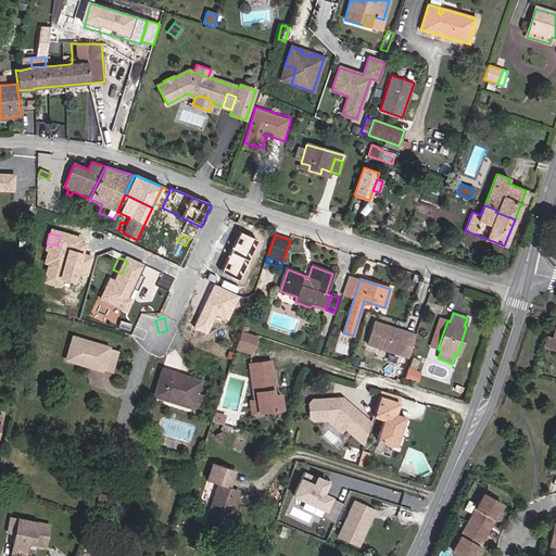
[(438,349),(447,320),(440,318),(430,346),(438,349)]
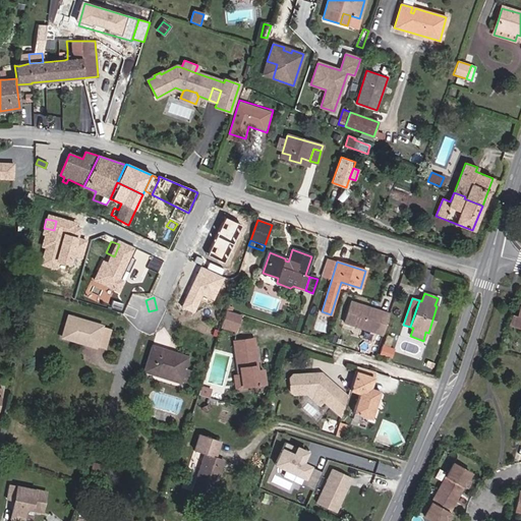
[(389,313),(350,301),(344,323),(382,335),(389,313)]
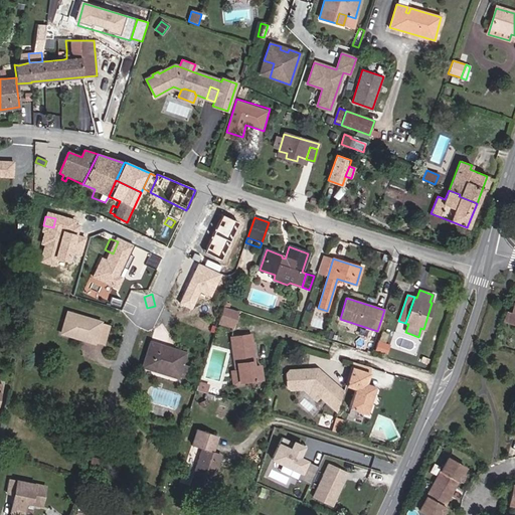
[(514,303),(513,302),(510,312),(507,311),(503,321),(514,324),(514,303)]
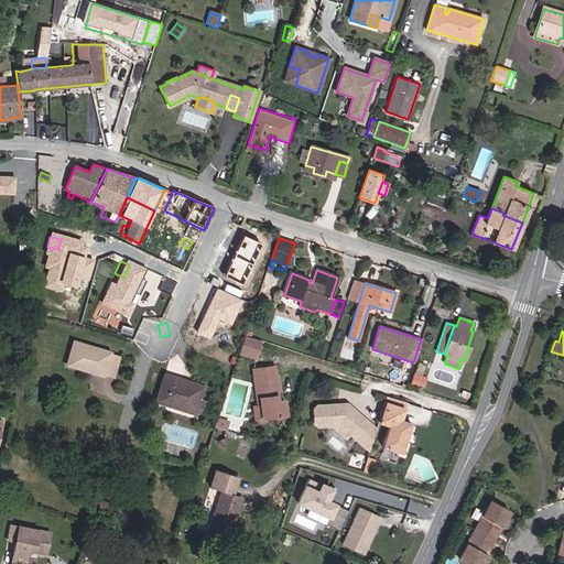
[(255,359),(261,342),(250,338),(245,336),(238,354),(255,359)]
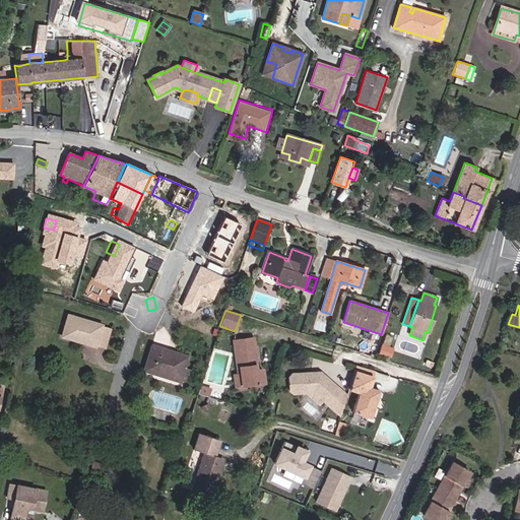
[(102,327),(102,325),(68,315),(61,336),(95,346),(96,344),(102,327)]
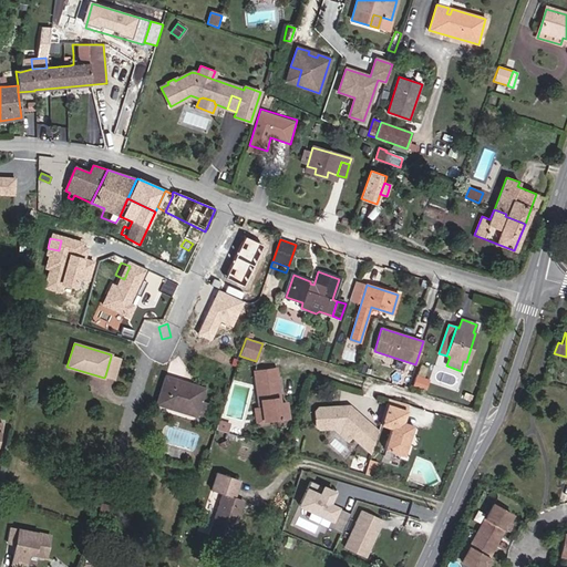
[(114,379),(120,360),(111,357),(105,375),(114,379)]
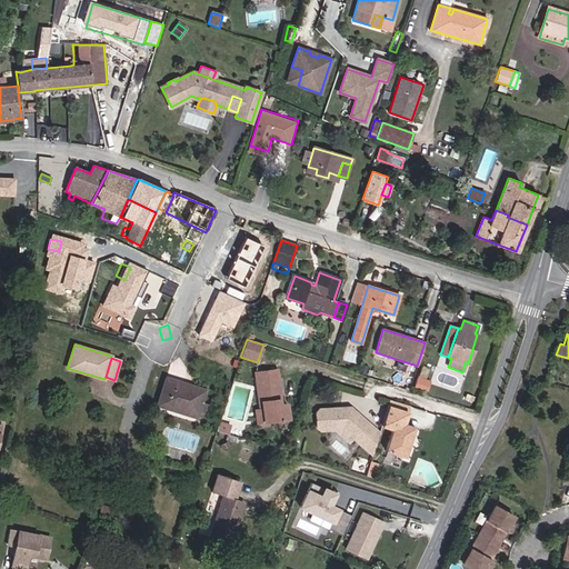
[(281,400),(277,370),(255,373),(258,402),(261,402),(265,422),(277,420),(285,419),(289,419),(287,403),(279,405),(278,401),(281,400)]
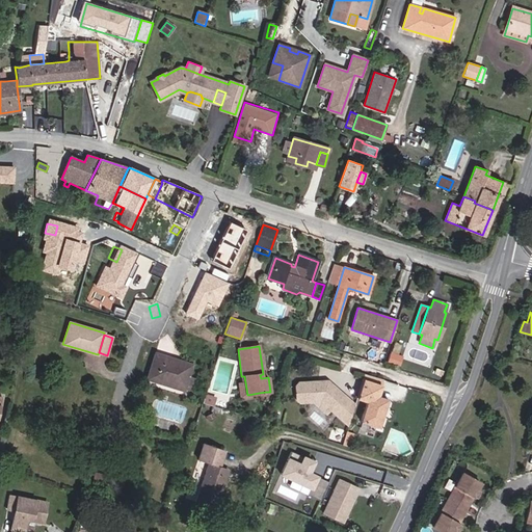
[(397,354),(400,348),(393,346),(391,352),(397,354)]
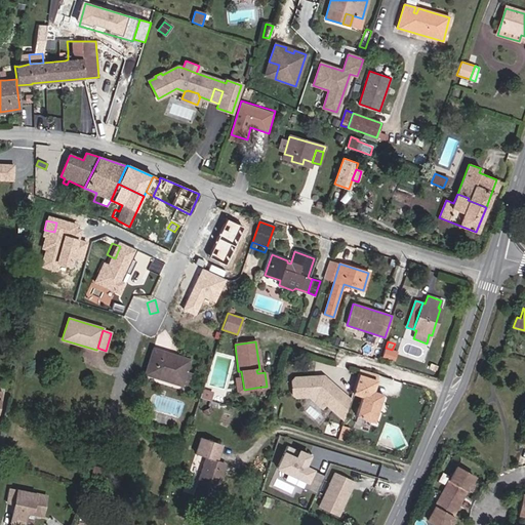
[(186,371),(189,360),(153,349),(146,373),(182,385),(182,384),(190,387),(194,373),(186,371)]
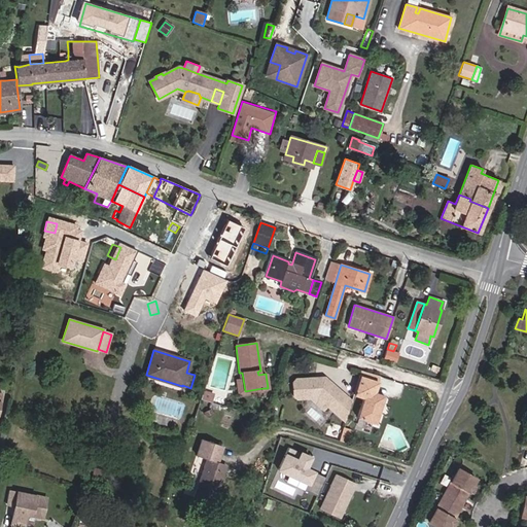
[(394,364),(398,355),(386,351),(383,361),(394,364)]
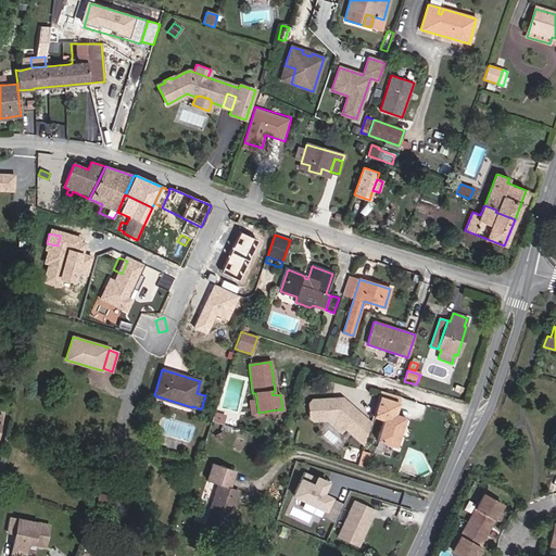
[(258,413),(255,393),(252,393),(253,401),(250,401),(251,416),(258,415),(258,413)]
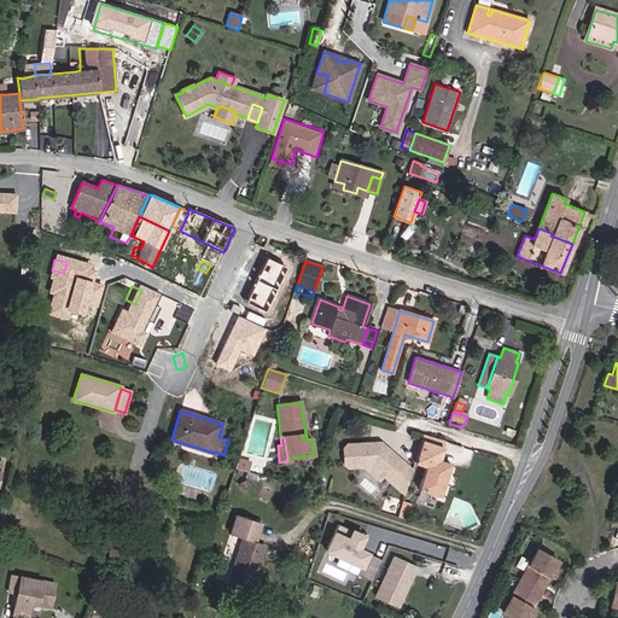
[(380,442),(347,444),(343,448),(344,465),(348,468),(363,467),(372,466),(383,476),(403,495),(412,471),(380,442)]
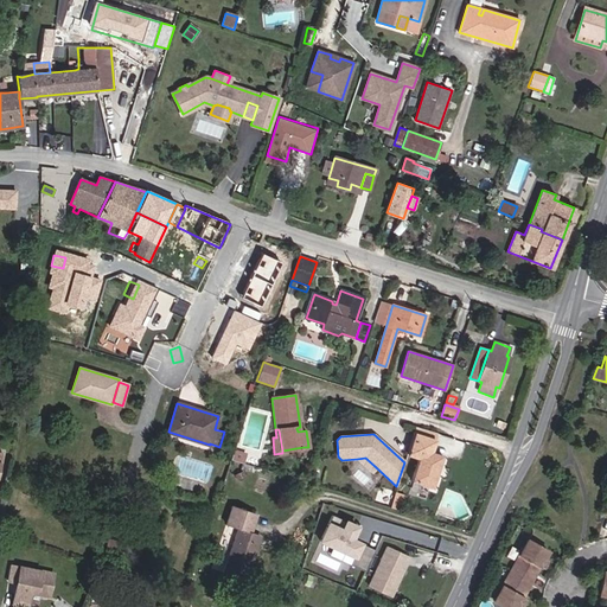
[(432,489),(442,455),(432,452),(435,441),(414,434),(407,455),(417,459),(410,481),(432,489)]
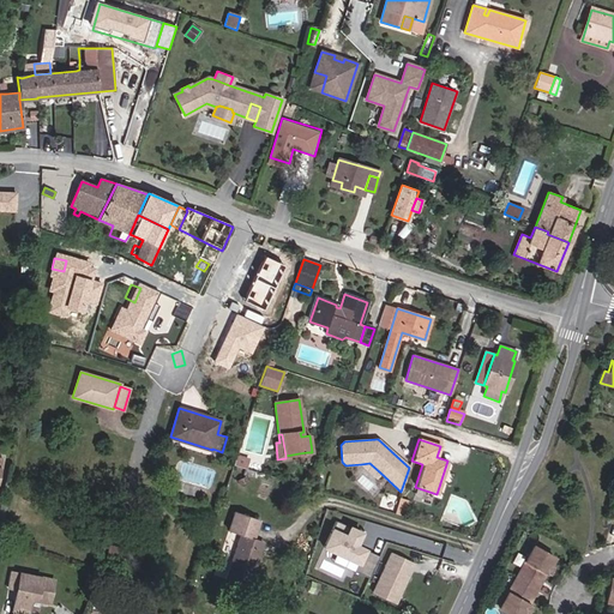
[(246,469),(248,458),(236,455),(233,464),(246,469)]
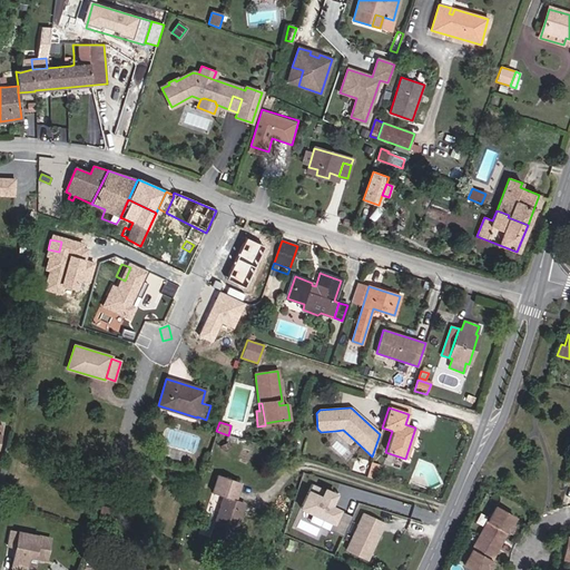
[(353,439),(343,430),(335,431),(349,443),(353,439)]
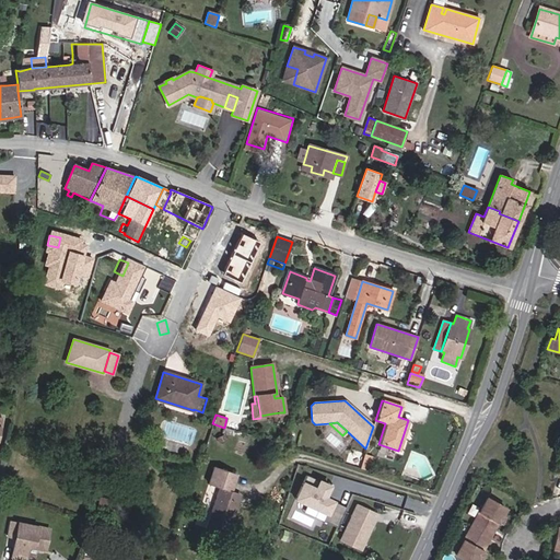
[(368,470),(372,457),(363,455),(360,468),(368,470)]
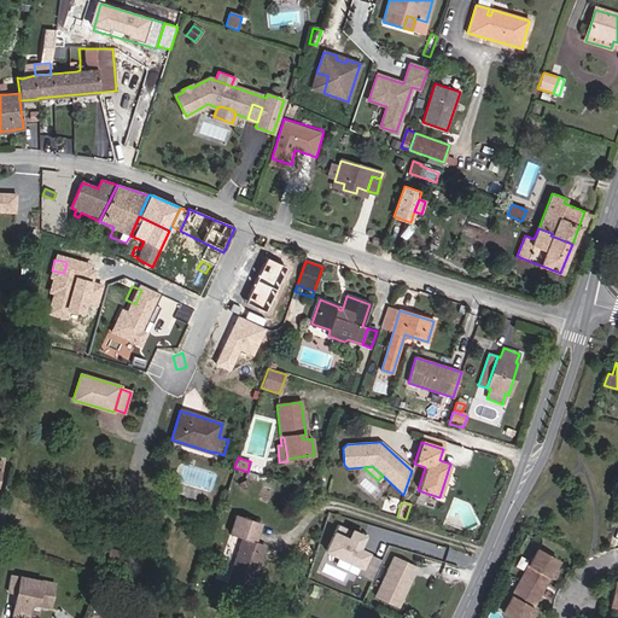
[(250,590),(266,546),(255,542),(261,524),(235,516),(229,534),(242,537),(226,582),(250,590)]
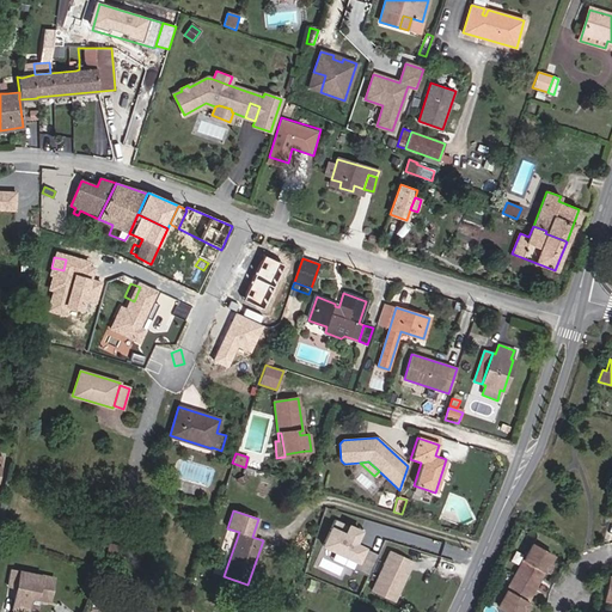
[(354,544),(360,531),(335,520),(323,545),(357,562),(353,570),(368,577),(378,555),(354,544)]
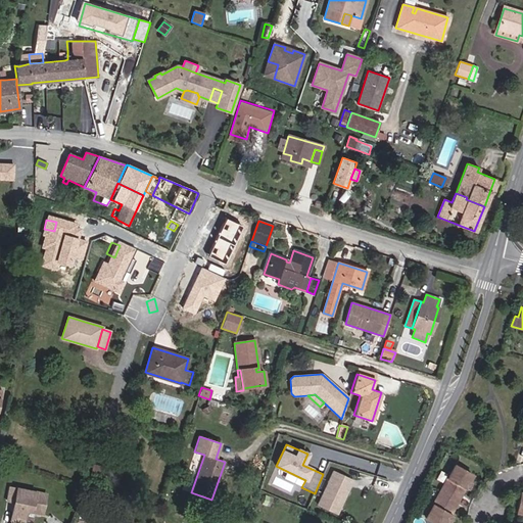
[(353,455),(350,464),(374,472),(377,462),(353,455)]
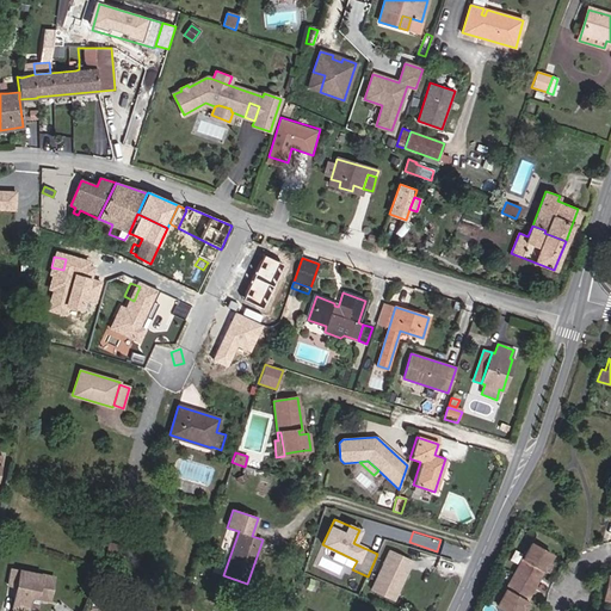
[(116,561),(121,547),(110,543),(106,559),(116,561)]
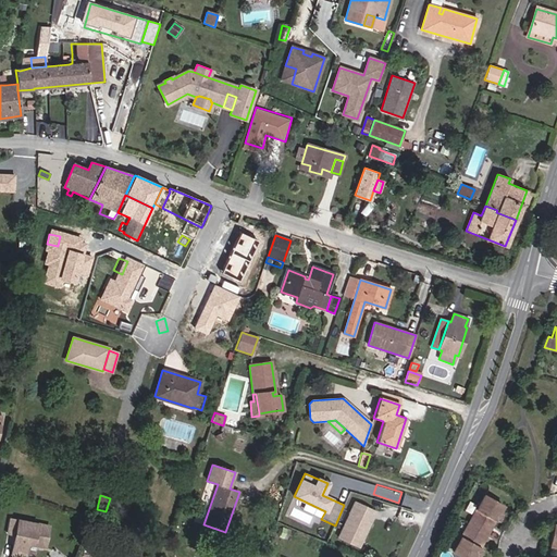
[(496,518),(495,517),(496,514),(498,515),(499,512),(503,506),(483,495),(468,523),(487,534),(495,520),(496,518)]
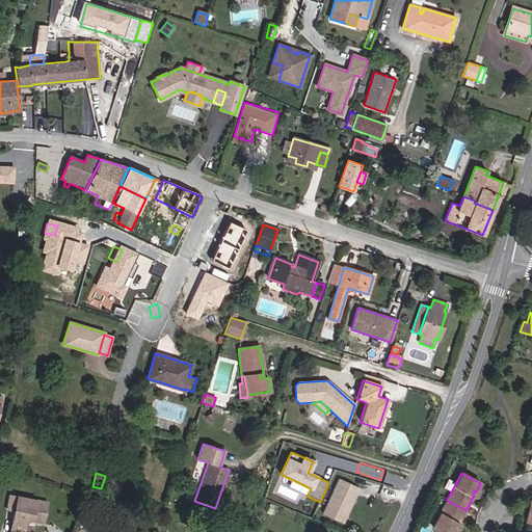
[(343,523),(358,488),(339,479),(323,513),(343,523)]
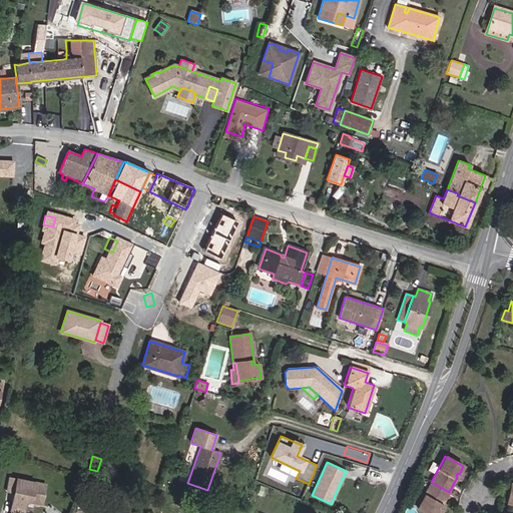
[(41,504),(45,485),(17,479),(16,480),(9,478),(7,491),(14,492),(10,510),(11,512),(22,512),(23,512),(26,501),(31,502),(41,504)]
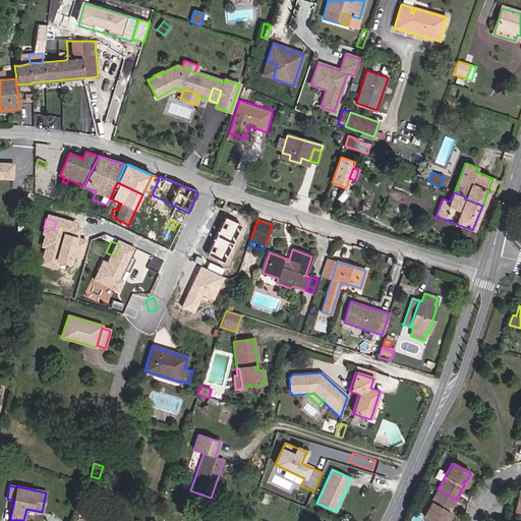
[(449,513),(456,500),(438,489),(423,517),(430,520),(444,520),(445,520),(446,518),(444,517),(446,514),(448,515),(449,513)]
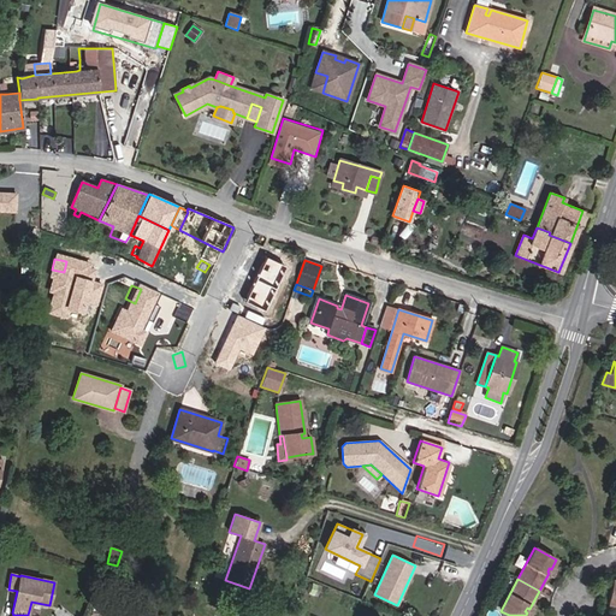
[(36,615),(39,609),(36,609),(37,603),(31,602),(28,615),(27,615),(36,615)]
